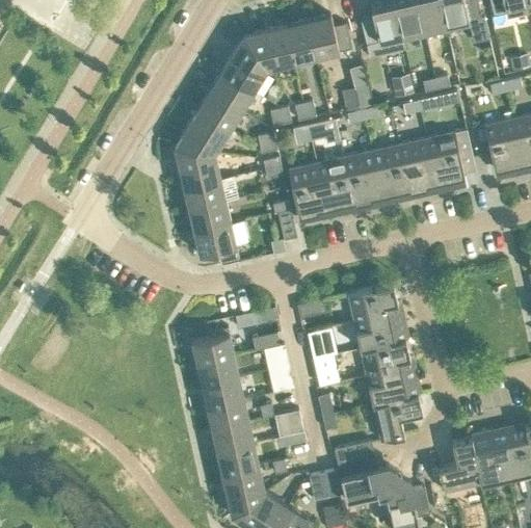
[(402,36),(393,0),(370,5),(373,17),(361,20),(367,45),(369,57),(405,49),(402,36)]
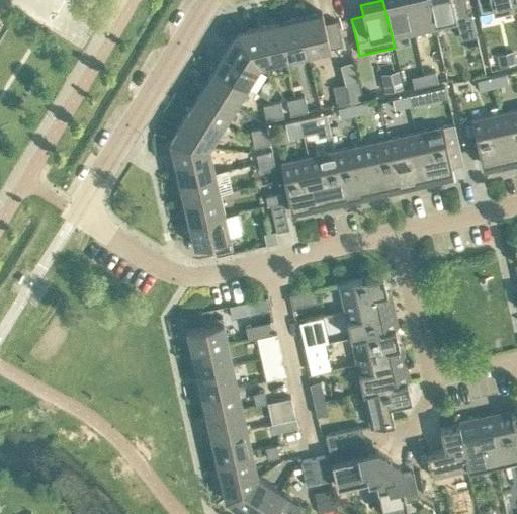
[(405,0),(382,0),(392,35),(413,31),(405,0)]
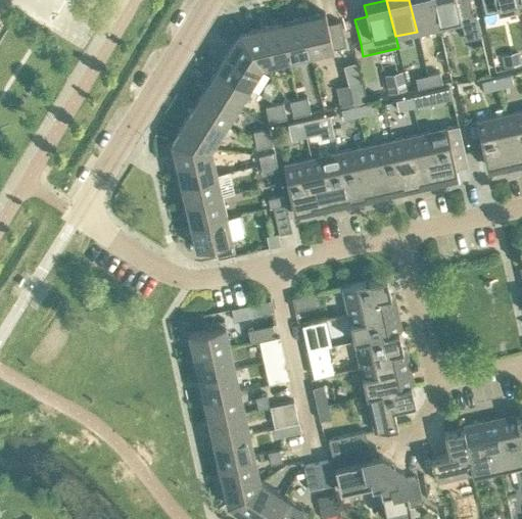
[(432,0),(409,0),(417,32),(438,27),(432,0)]
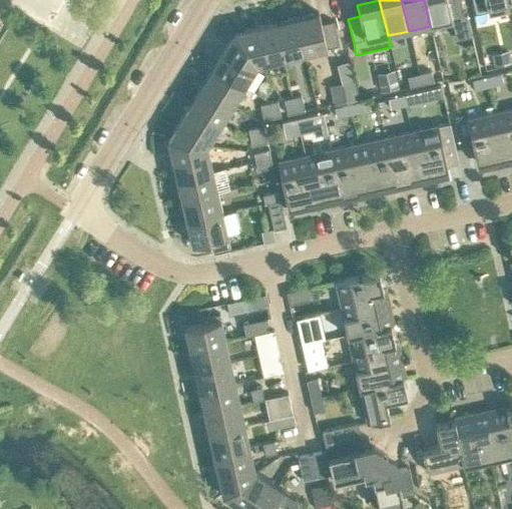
[(424,0),(430,26),(452,21),(456,40),(471,37),(466,16),(464,16),(460,0),(424,0)]
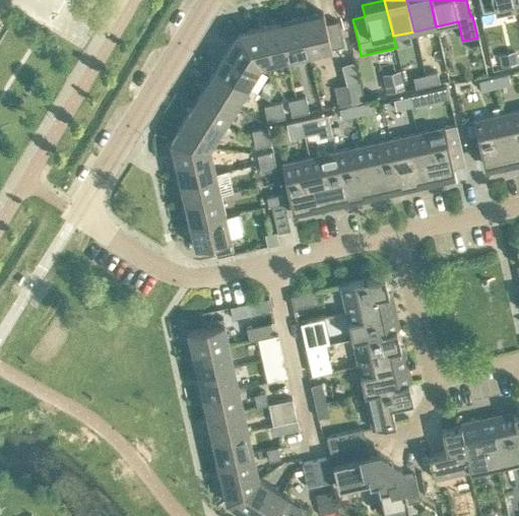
[(515,0),(478,0),(482,15),(517,7),(515,0)]
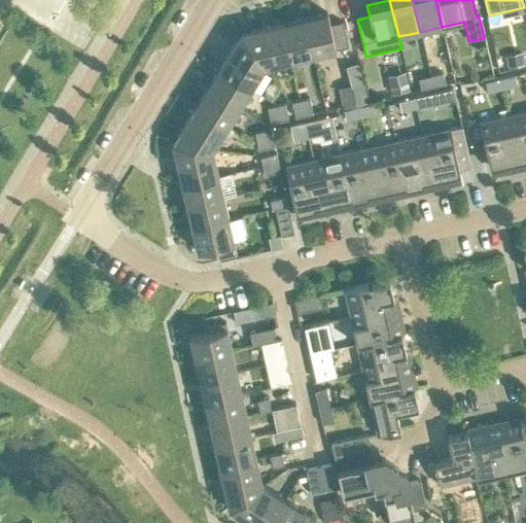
[(327,14),(305,20),(313,57),(348,48),(343,24),(330,26),(327,14)]
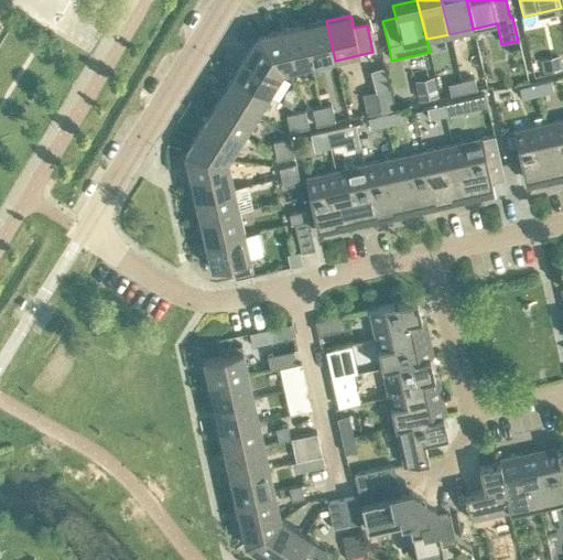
[(326,21),(303,27),(312,66),(335,61),(326,21)]
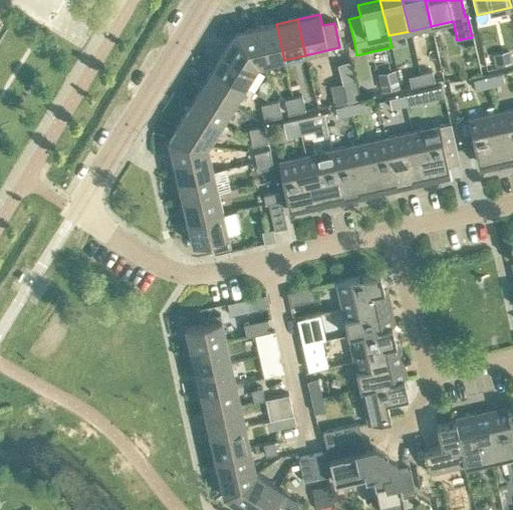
[(237,33),(236,34),(258,66),(284,60),(276,24),(237,33)]
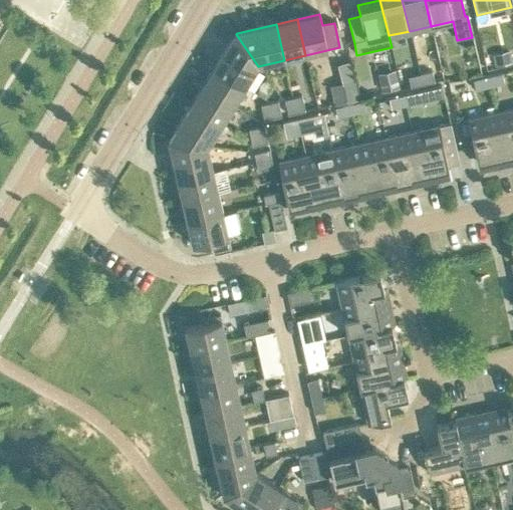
[(235,35),(213,69),(244,88),(258,66),(236,34),(235,35)]
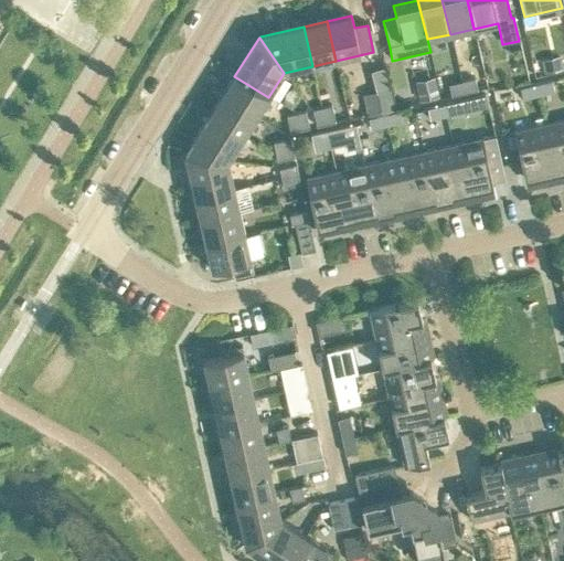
[(563,66),(561,59),(542,63),(545,75),(563,71),(563,66)]
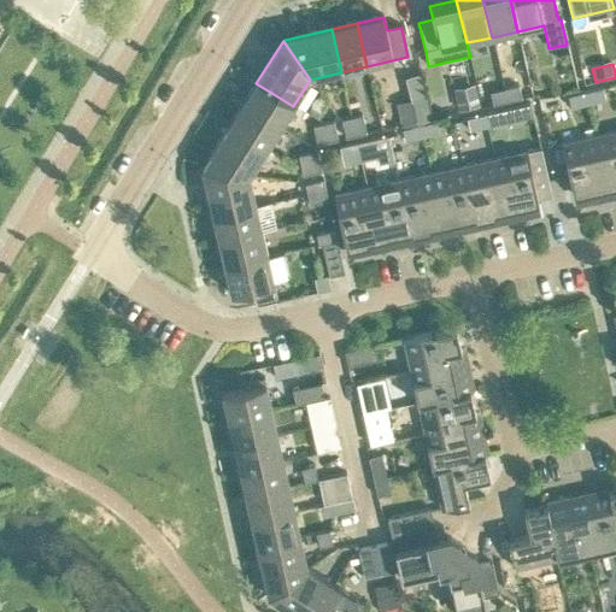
[(256,83),(242,105),(280,128),(293,106),(256,83)]
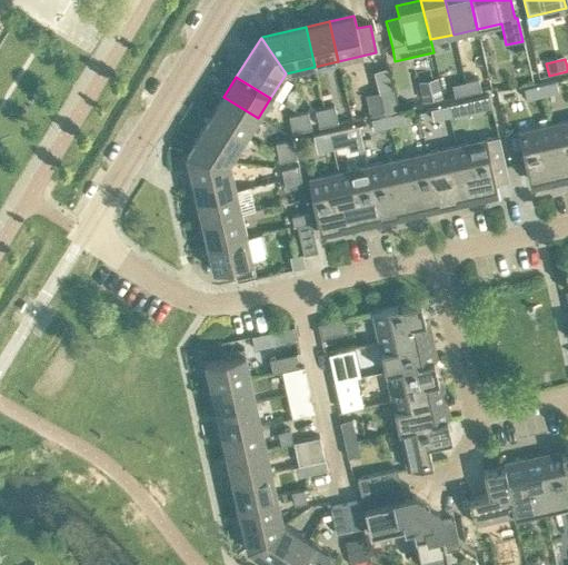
[(478,80),(465,83),(468,96),(481,92),(478,80)]
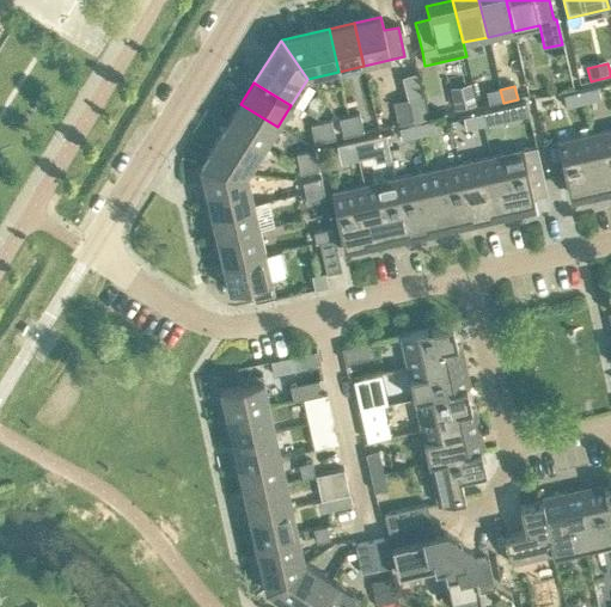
[(598,89),(580,93),(584,105),(600,102),(598,89)]
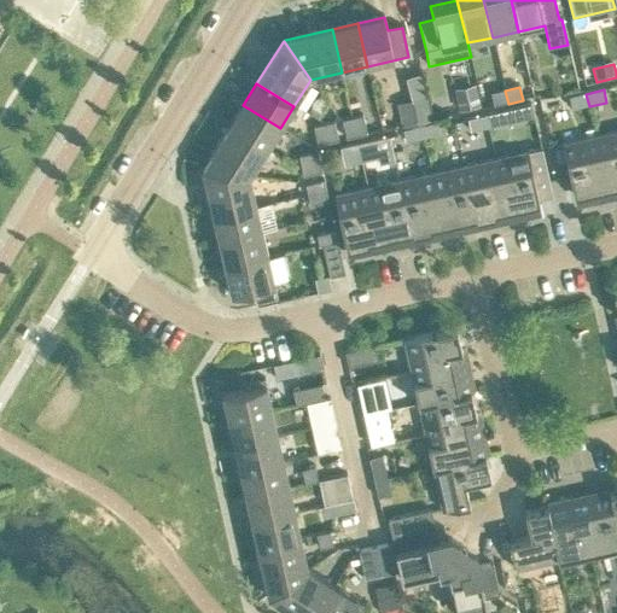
[(508,104),(505,91),(492,94),(494,107),(508,104)]
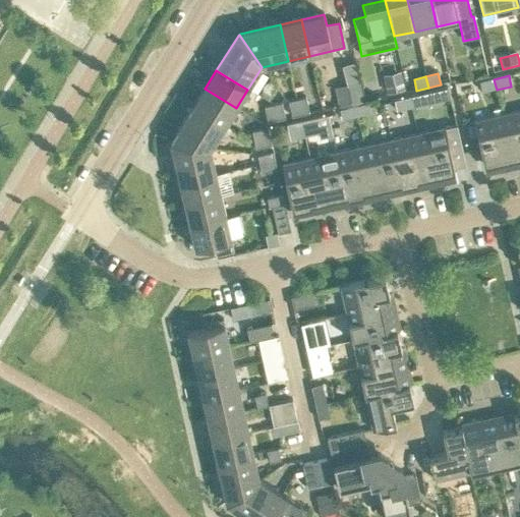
[(385,82),(388,95),(405,91),(402,77),(385,82)]
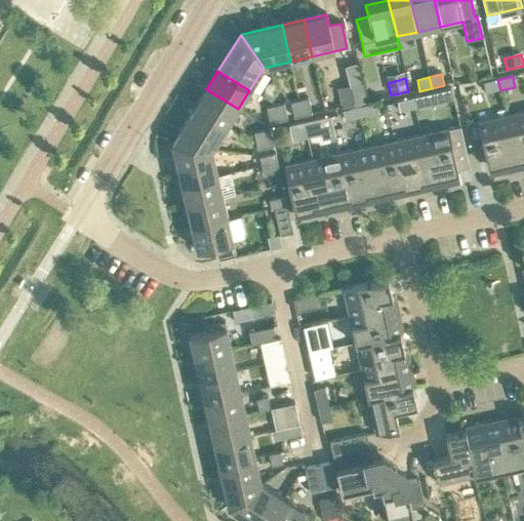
[(500,90),(497,80),(483,83),(485,93),(500,90)]
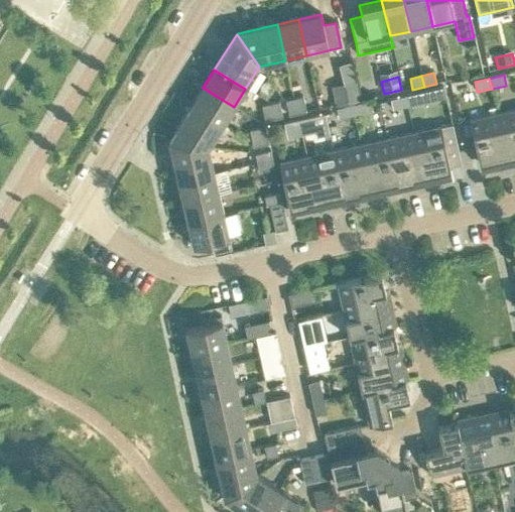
[(203,88),(191,106),(222,125),(234,107),(203,88)]
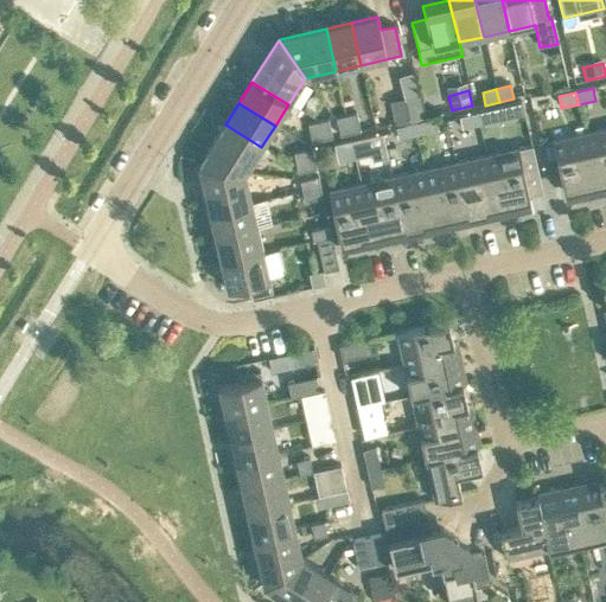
[(393,111),(396,127),(425,121),(421,106),(393,111)]
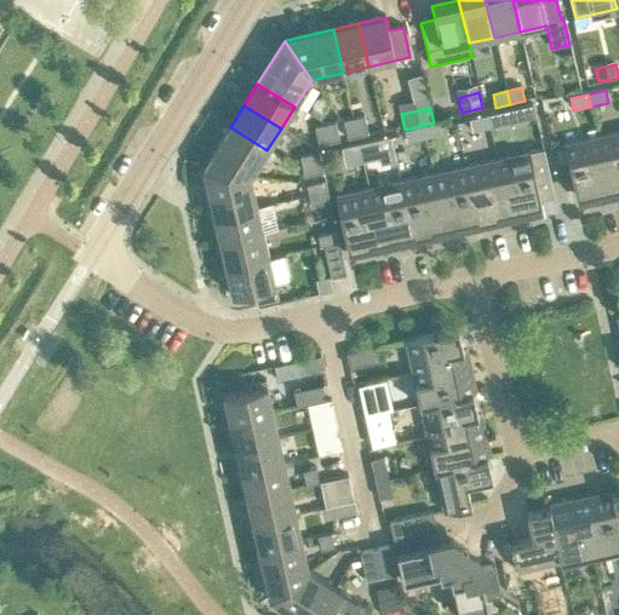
[(504,113),(487,116),(489,130),(506,126),(504,113)]
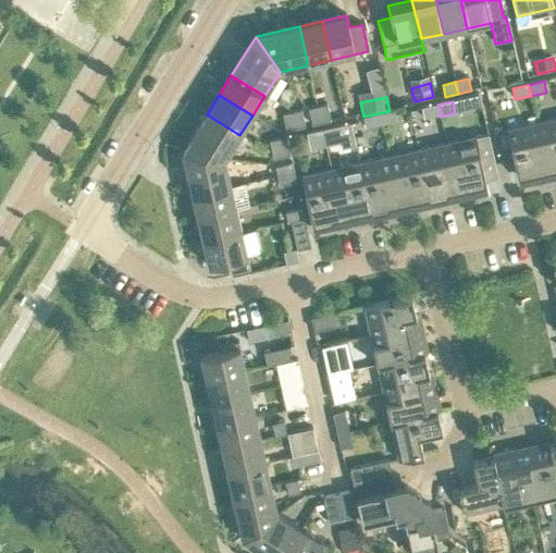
[(440,117),(437,105),(421,109),(424,120),(440,117)]
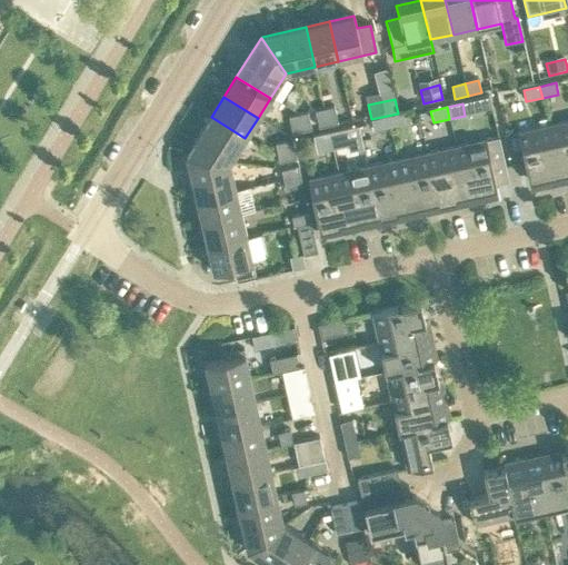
[(335,108),(325,110),(329,127),(338,125),(335,108)]
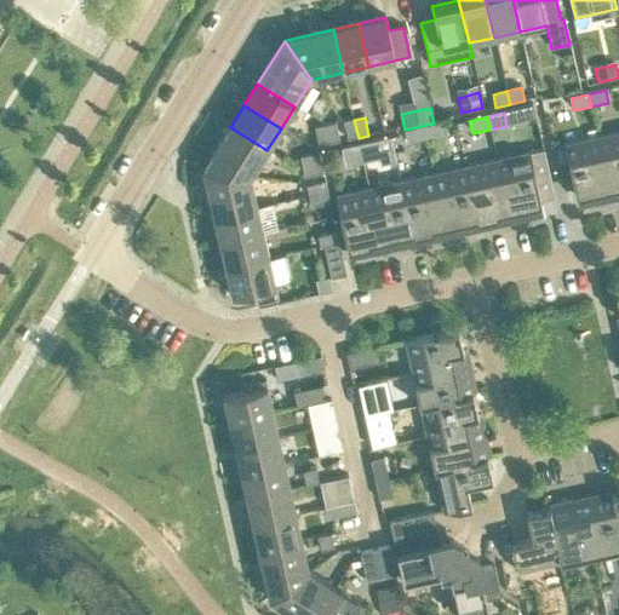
[(359,138),(354,120),(344,122),(348,141),(359,138)]
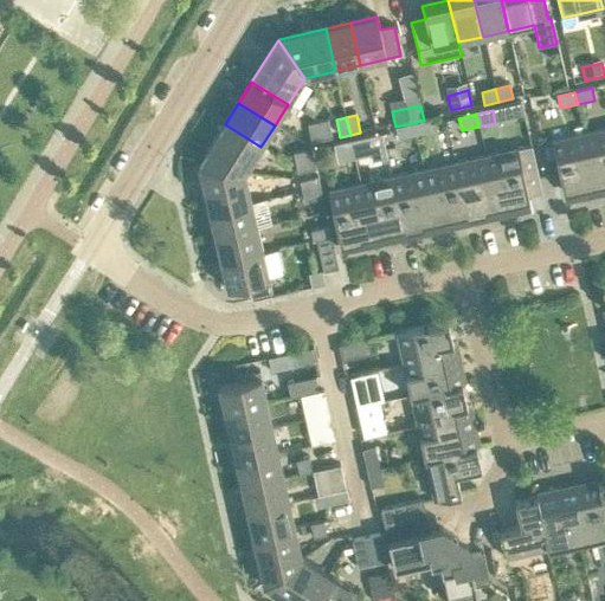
[(328,121),(317,123),(322,142),(332,140),(328,121)]
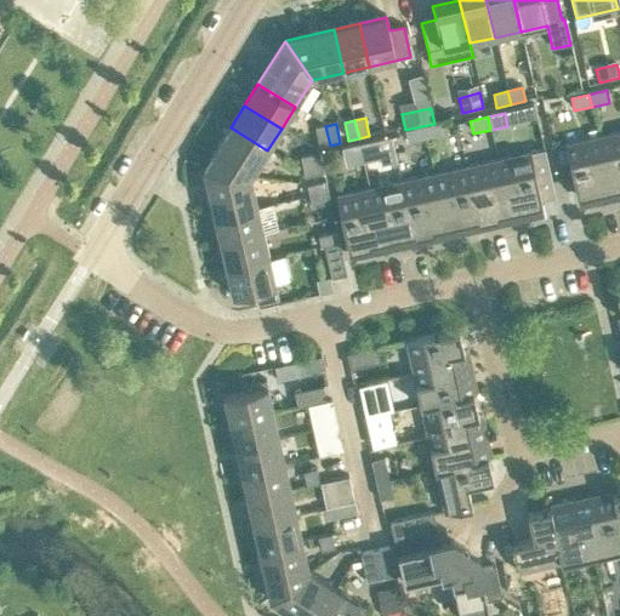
[(441,124),(422,127),(426,141),(443,137),(441,124)]
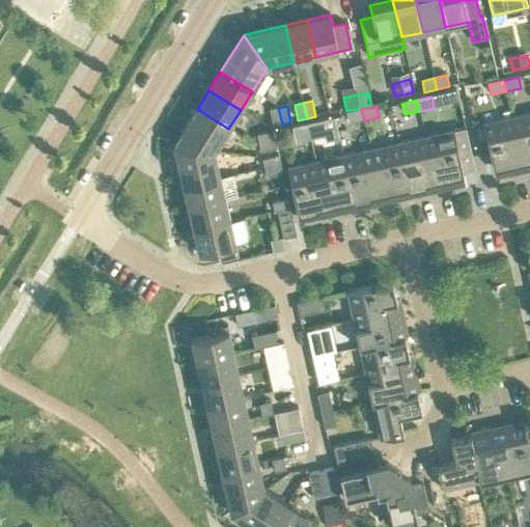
[(282,125),(278,108),(270,110),(273,126),(282,125)]
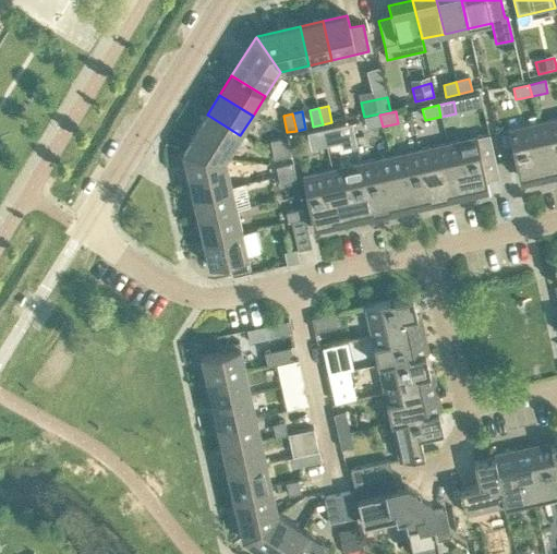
[(183,152),(183,153),(226,160),(240,135),(207,115),(183,152)]
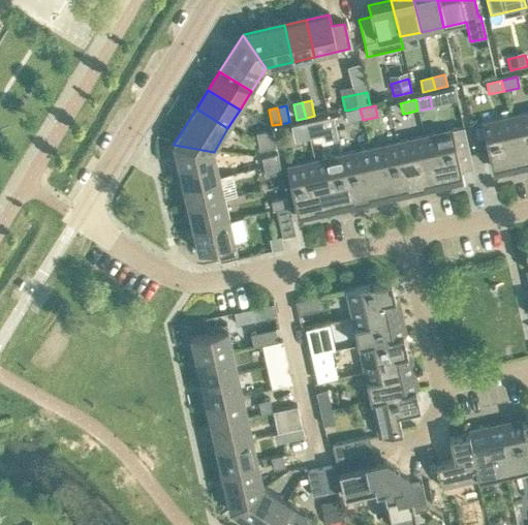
[(363,120),(360,109),(345,113),(347,123),(363,120)]
